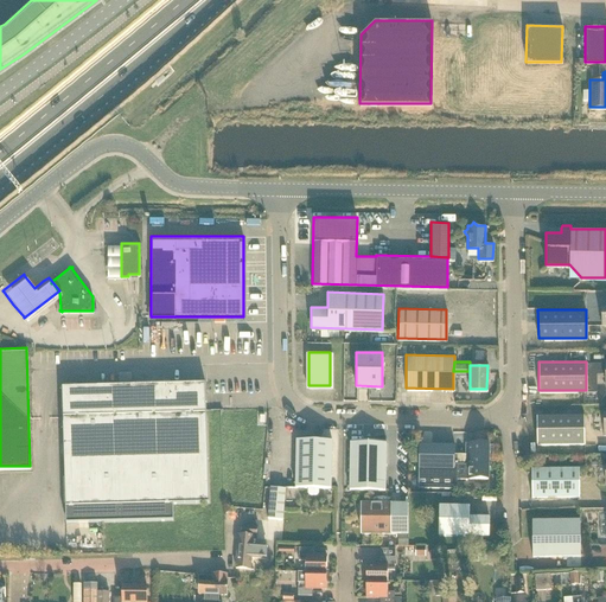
[(205,380),(62,384),(65,520),(173,517),(172,500),(208,499),(205,380)]
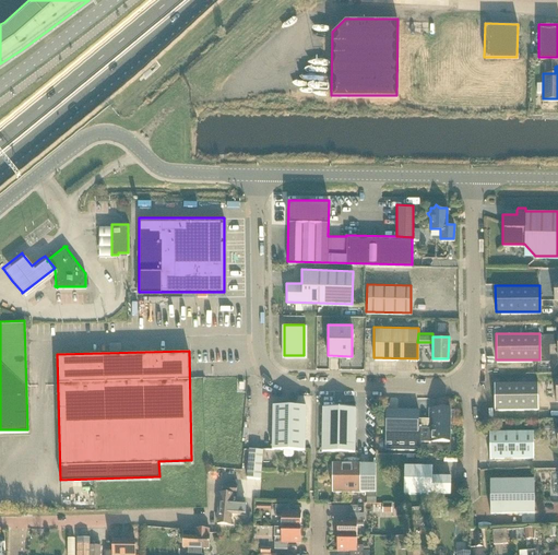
[(494,408),(537,408),(537,381),(494,381),(494,408)]
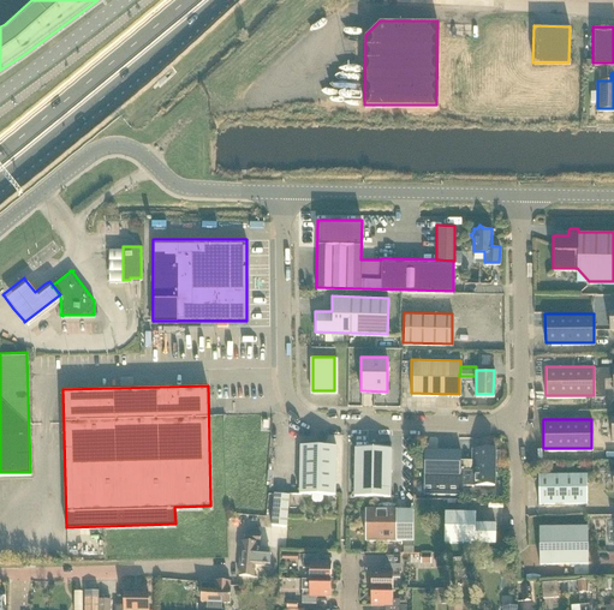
[(299,443),(298,491),(334,492),(335,443),(299,443)]
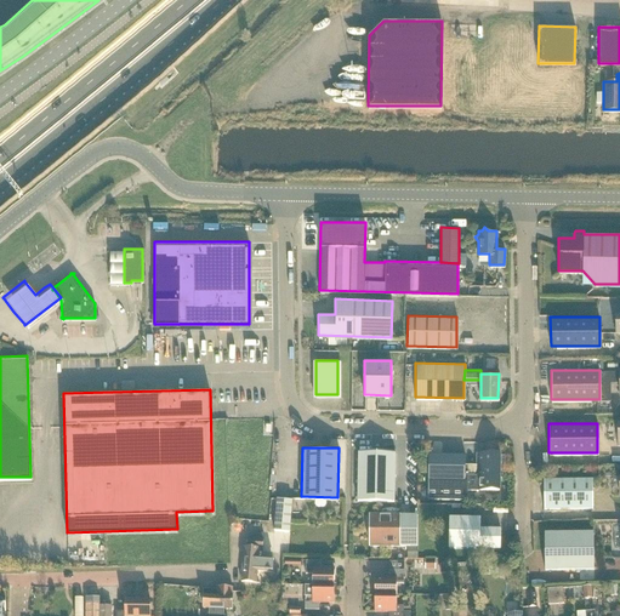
[(393,498),(394,449),(357,449),(357,498),(393,498)]
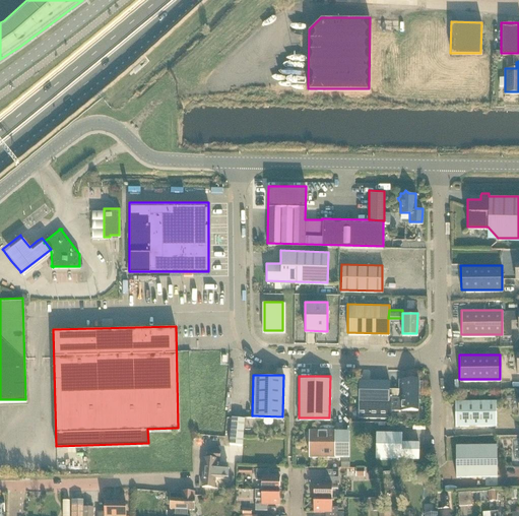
[(388,387),(388,379),(358,379),(358,415),(391,415),(391,395),(398,396),(398,399),(399,399),(399,407),(416,408),(416,400),(417,400),(417,378),(398,378),(398,387),(388,387)]
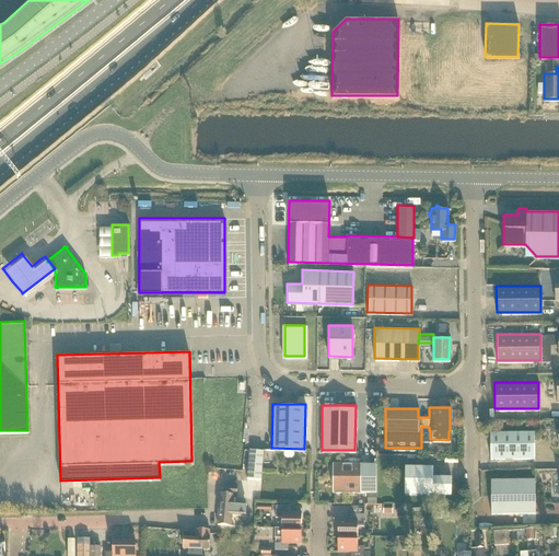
[(489,456),(534,456),(533,430),(489,430),(489,456)]
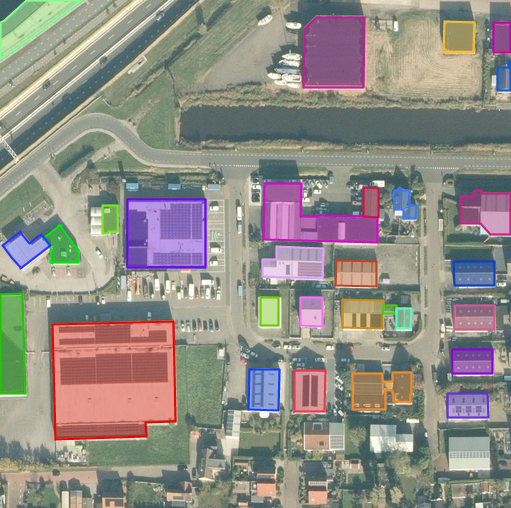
[(228,411),(226,438),(239,439),(241,412),(228,411)]
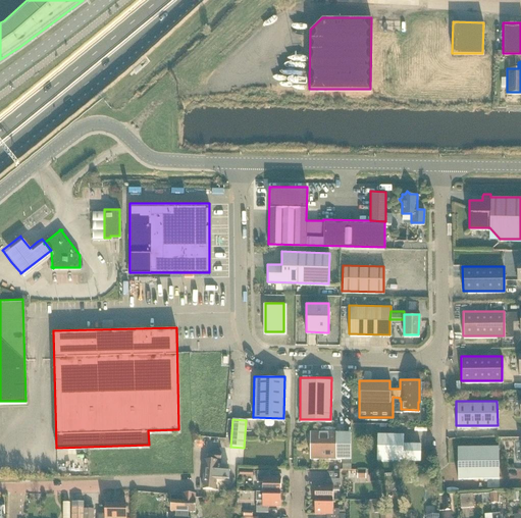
[(310,457),(335,457),(350,457),(350,430),(311,430),(310,430),(310,457)]
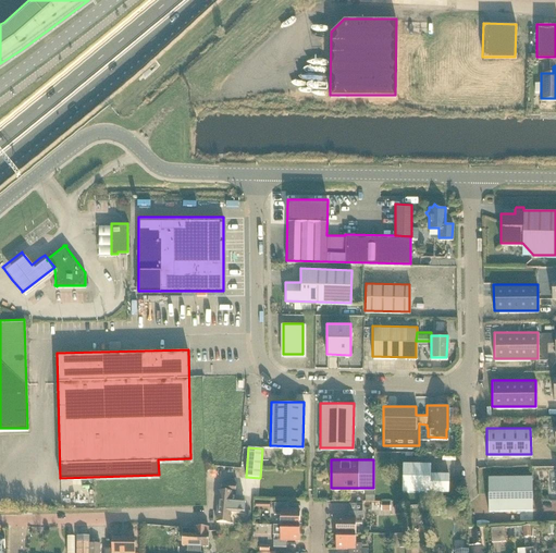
[(402,462),(402,490),(447,491),(448,472),(430,472),(430,463),(402,462)]
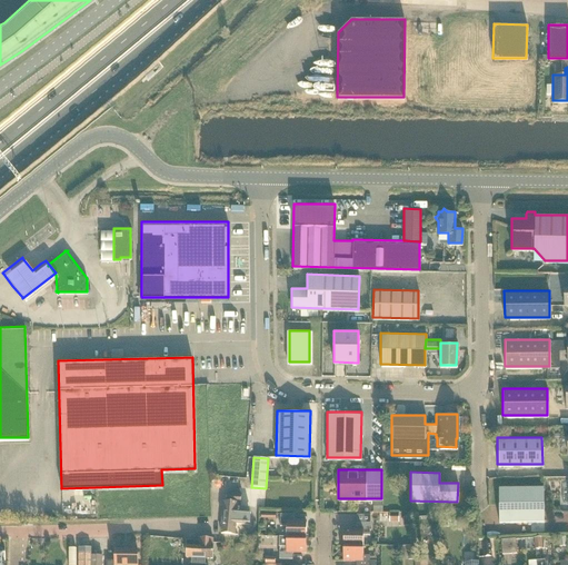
[(542,519),(542,486),(498,486),(498,519),(542,519)]
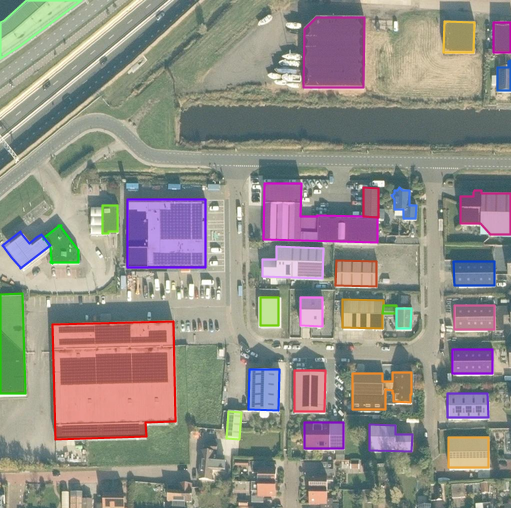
[(203,441),(203,449),(216,450),(217,442),(203,441)]
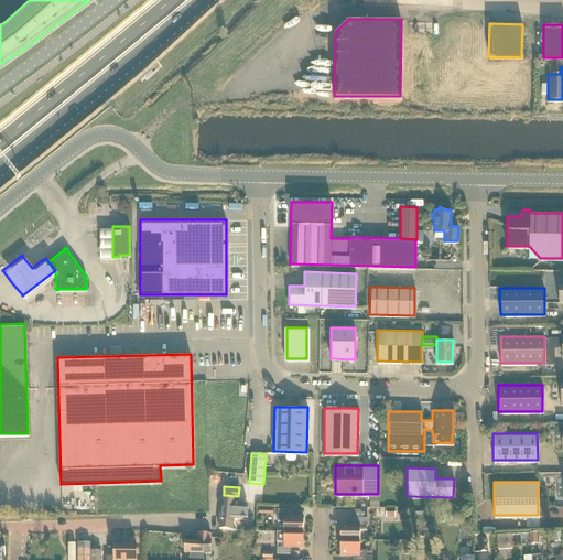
[(234,505),(235,496),(220,495),(218,526),(231,527),(233,516),(246,517),(247,506),(234,505)]
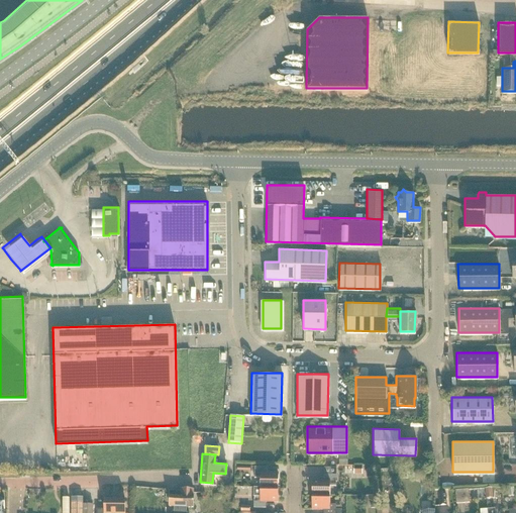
[(362,472),(362,464),(352,463),(352,472),(362,472)]
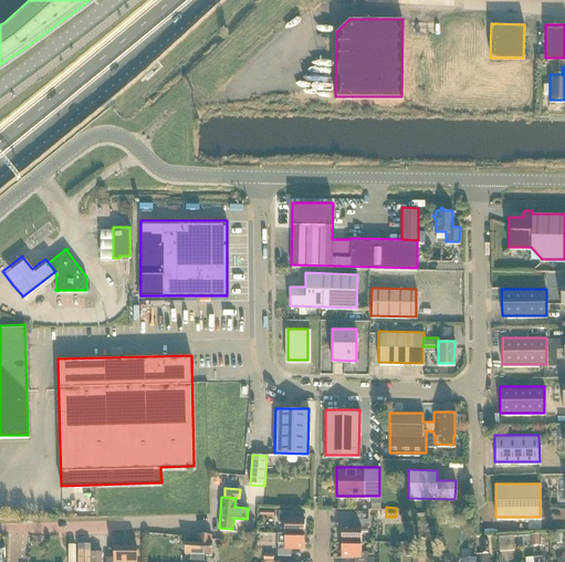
[(291,508),(278,508),(278,520),(284,520),(284,531),(303,531),(303,516),(291,516),(291,508)]
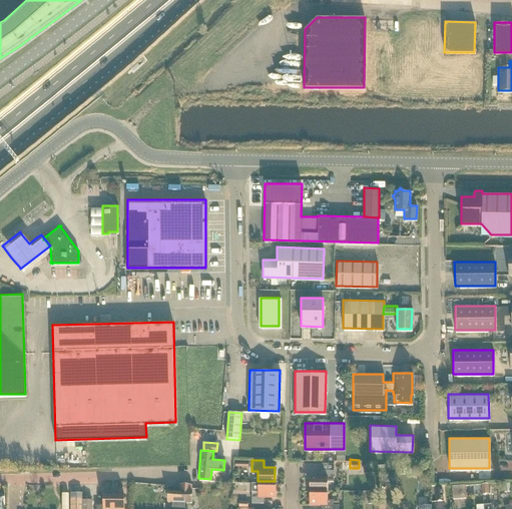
[(333,468),(321,468),(321,474),(309,474),(309,488),(326,488),(327,479),(333,479),(333,468)]
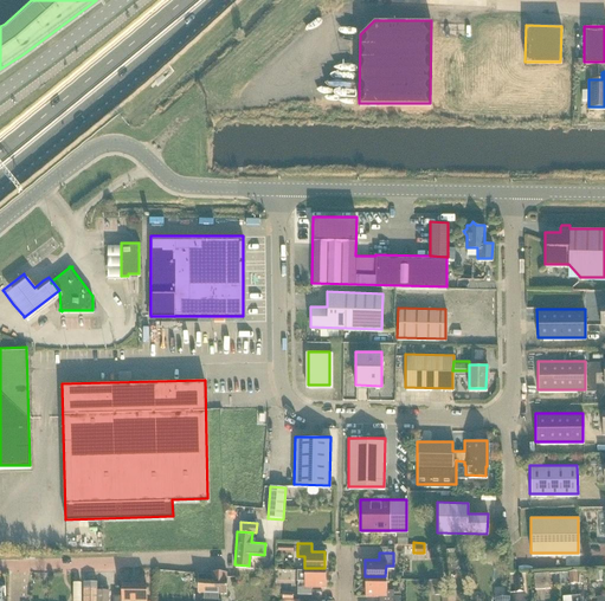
[(310,585),(324,585),(324,568),(304,568),(296,567),(296,579),(296,592),(310,592),(310,585)]
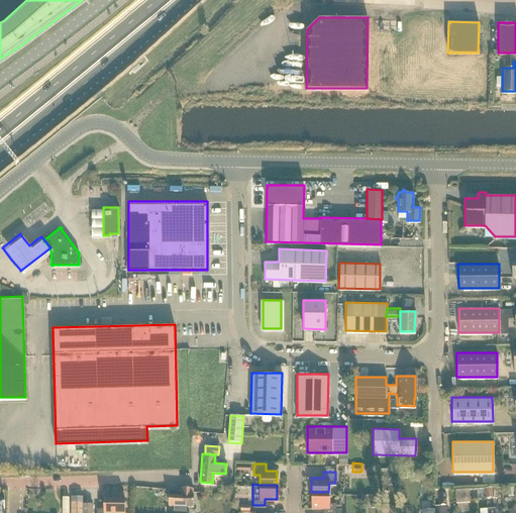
[(515,493),(513,484),(506,485),(508,494),(515,493)]
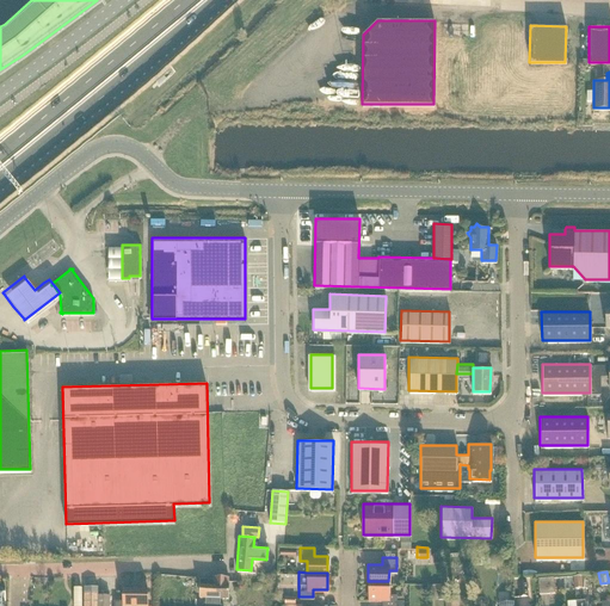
[(538,592),(553,589),(552,574),(537,576),(538,592)]
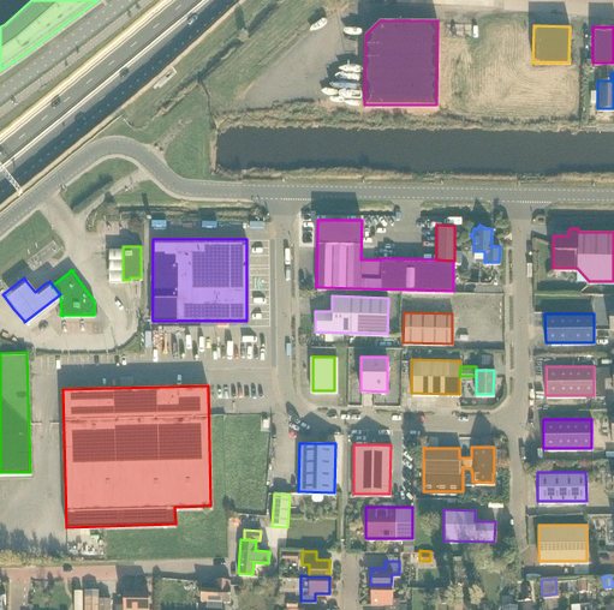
[(200,609),(213,609),(215,581),(201,580),(201,598),(207,598),(206,609),(201,609),(200,609)]
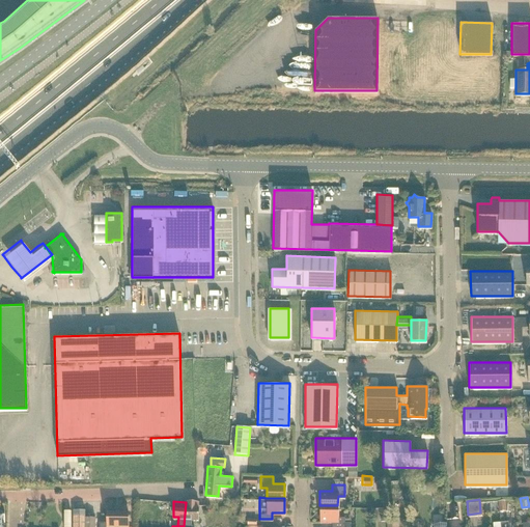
[(190,526),(191,518),(197,518),(198,503),(186,502),(184,526),(190,526)]
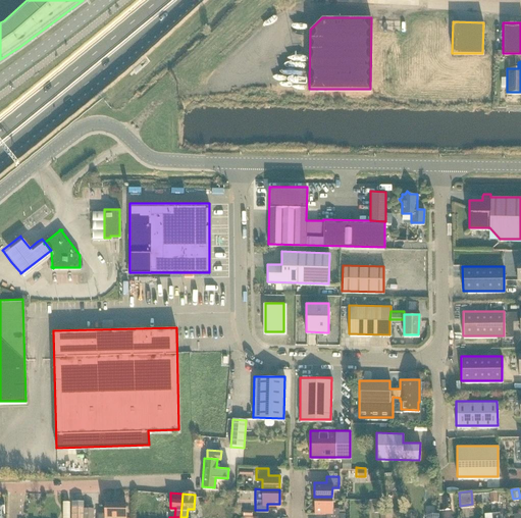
[(314,497),(314,511),(325,511),(325,517),(337,517),(337,507),(331,507),(331,497),(314,497)]
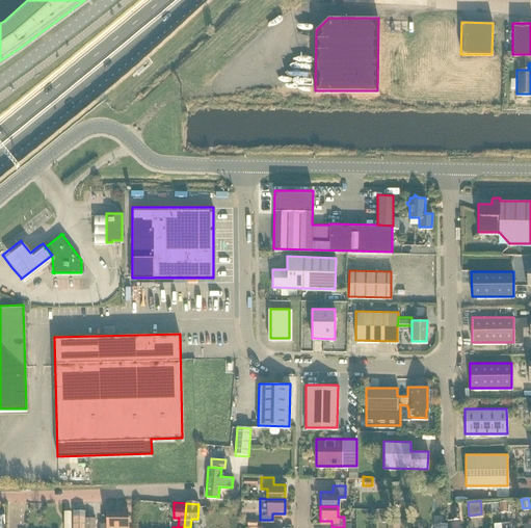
[(94,527),(95,517),(84,516),(84,509),(73,509),(72,527),(94,527)]
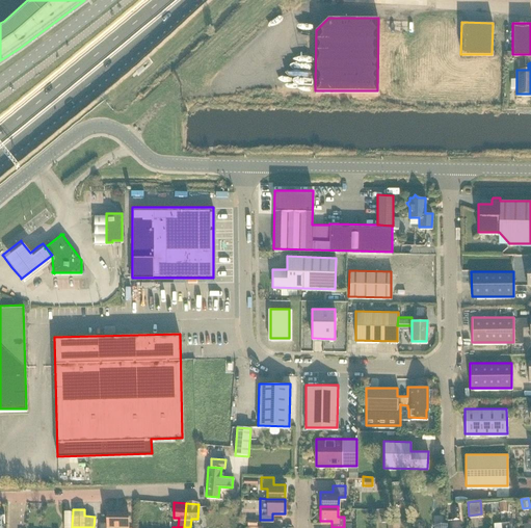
[(128,511),(106,510),(106,521),(98,521),(98,527),(106,527),(106,526),(128,526),(128,511)]
